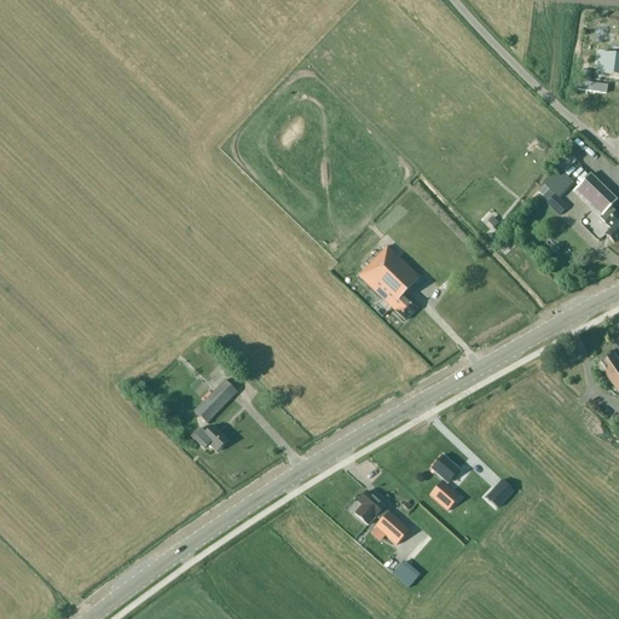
[(593,42),(602,44),(603,30),(595,29),(593,42)]
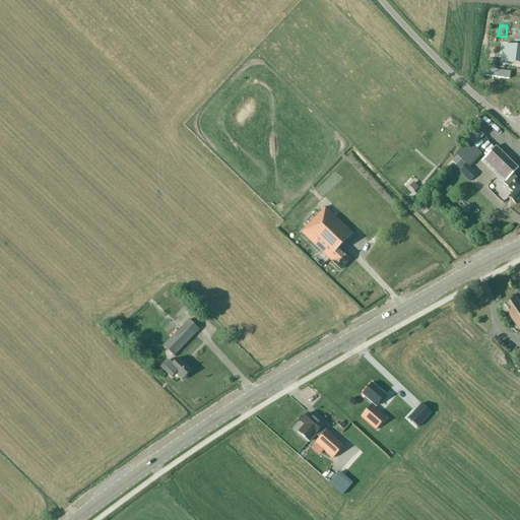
[(519,50),(504,48),(501,65),(519,68),(519,50)]
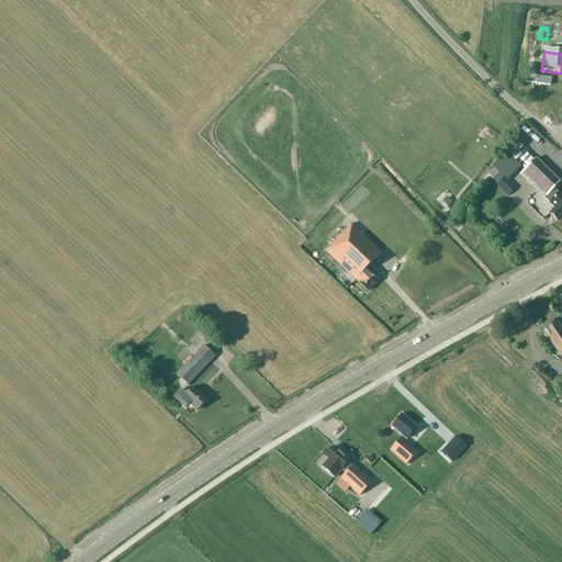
[(536,63),(526,59),(520,77),(530,80),(536,63)]
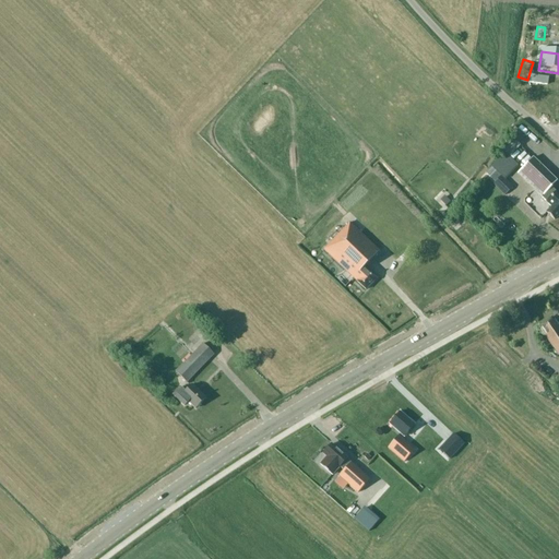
[(533,85),(516,80),(513,91),(530,96),(533,85)]
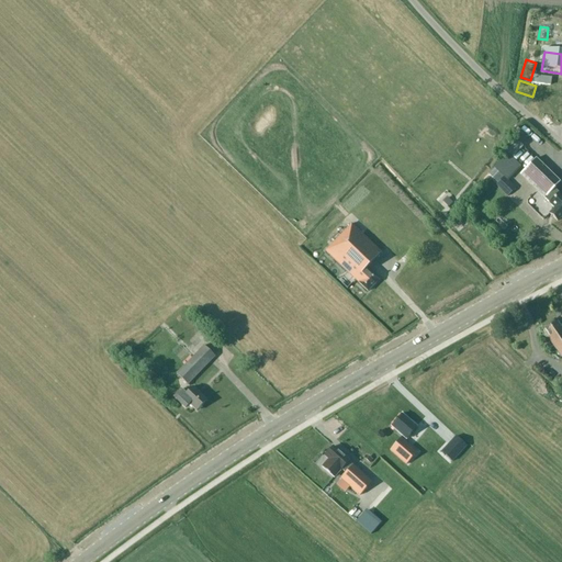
[(523,176),(547,199),(557,209),(552,214),(558,218),(561,213),(561,198),(559,194),(560,192),(557,189),(561,183),(537,160),(523,176)]
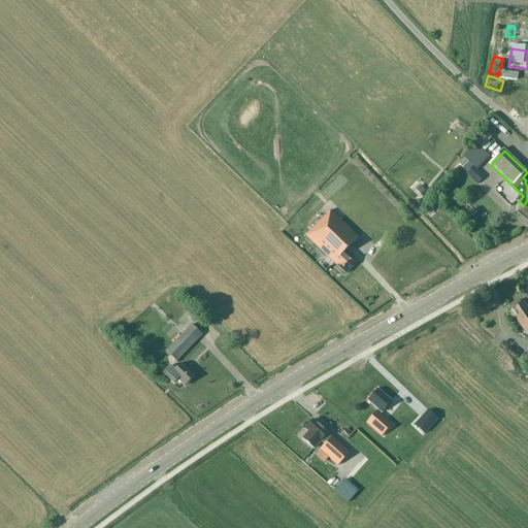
[(465,174),(476,186),(485,177),(473,166),(465,174)]
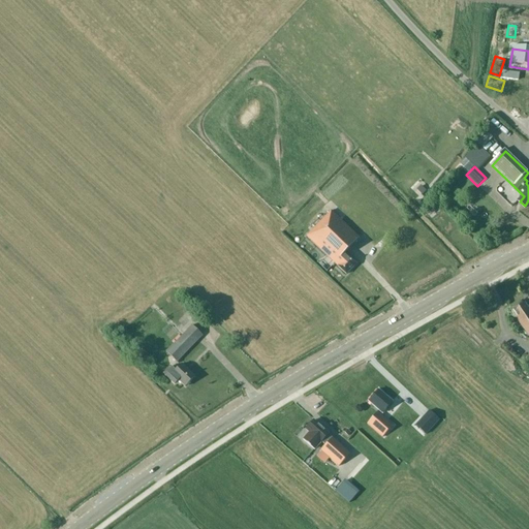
[(419,189),(416,194),(423,198),(426,194),(419,189)]
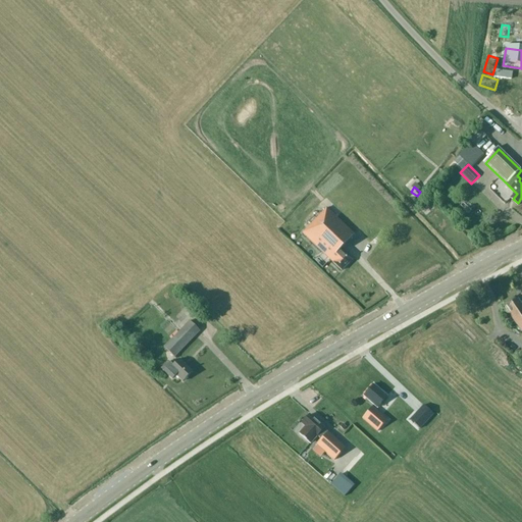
[(360,195),(352,203),(361,211),(368,203),(360,195)]
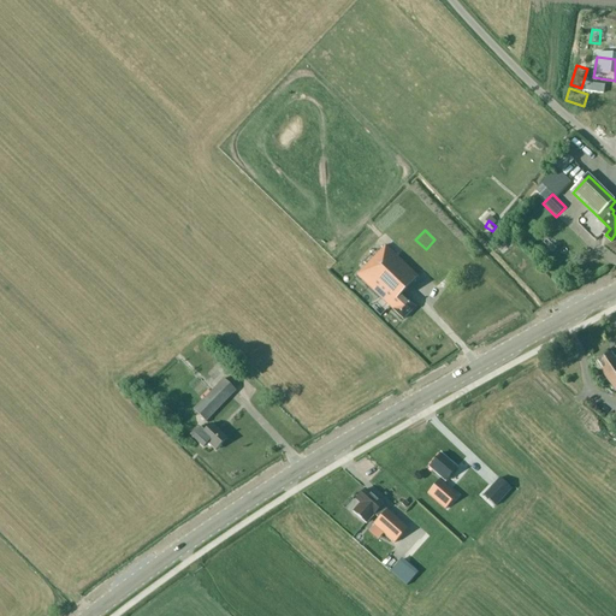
[(385,246),(356,276),(403,320),(415,307),(402,294),(418,277),(385,246)]
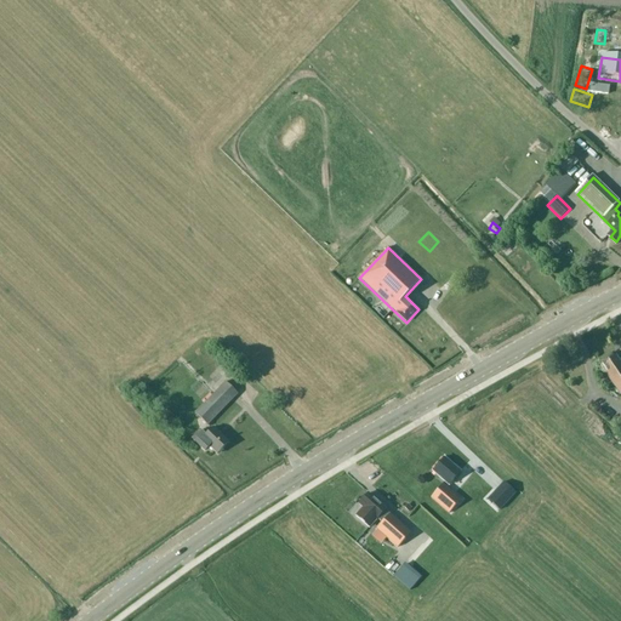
[(433,269),(428,274),(440,285),(445,281),(433,269)]
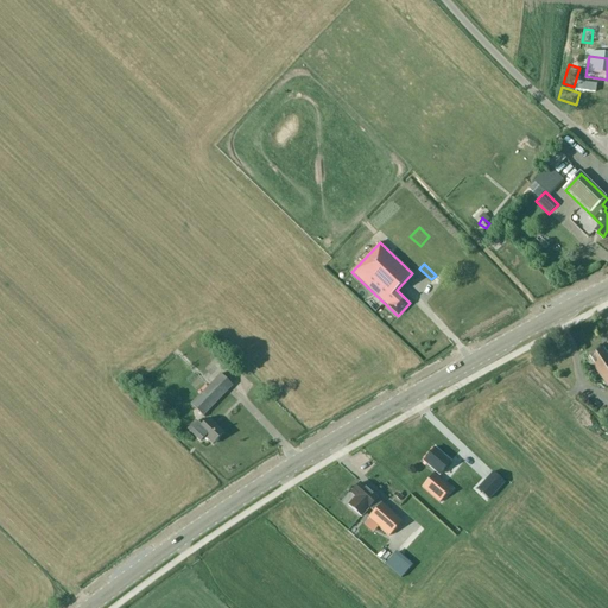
[(586,355),(607,387),(607,356),(600,344),(586,355)]
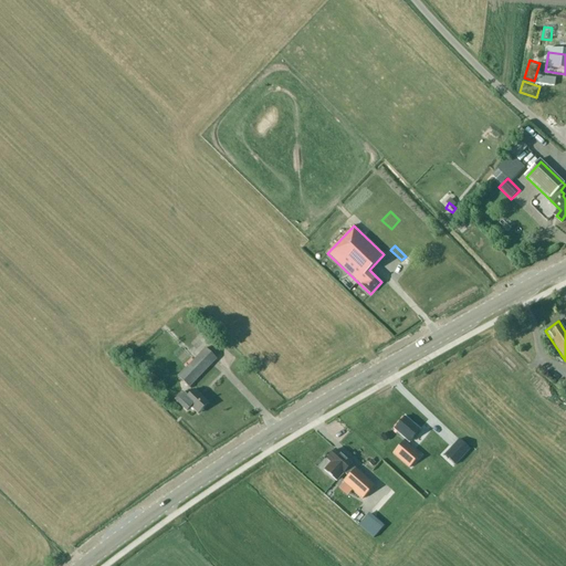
[(205,348),(177,377),(188,388),(216,359),(205,348)]
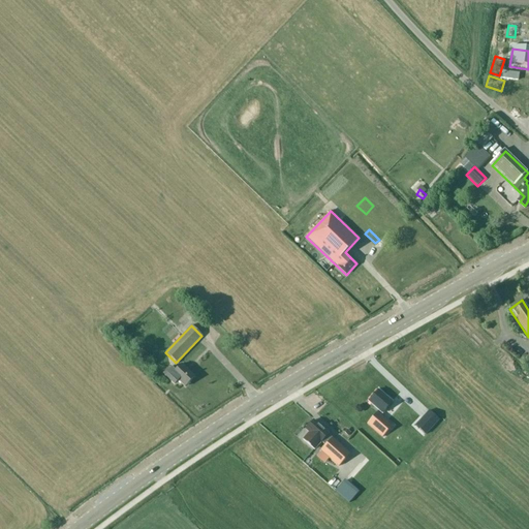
[(175,372),(169,367),(163,374),(174,384),(178,380),(184,387),(194,377),(181,365),(175,372)]
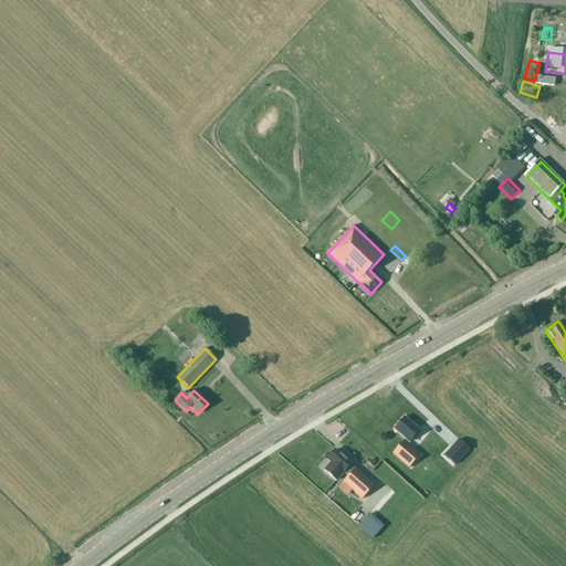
[(405,417),(394,430),(408,442),(419,430),(405,417)]
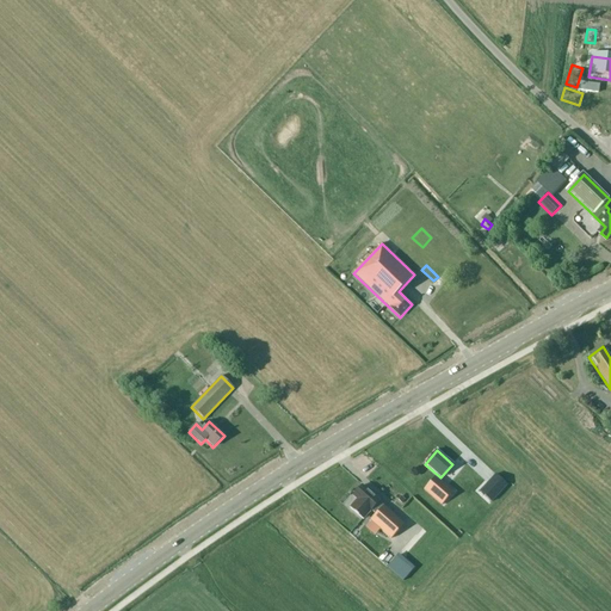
[(506,485),(495,475),(480,491),(491,501),(506,485)]
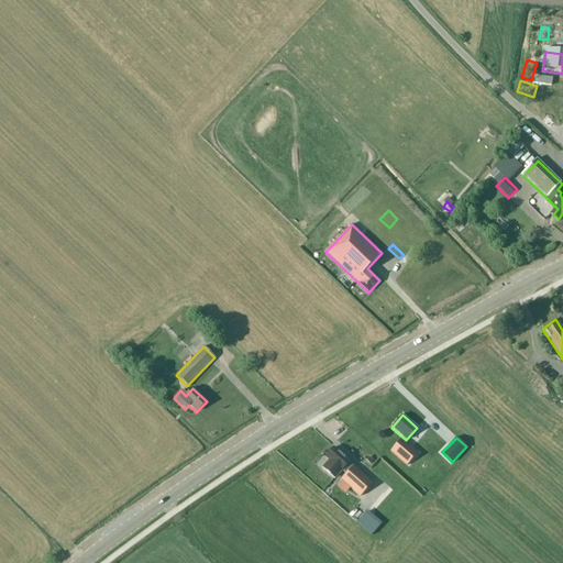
[(401,439),(390,451),(407,465),(418,453),(401,439)]
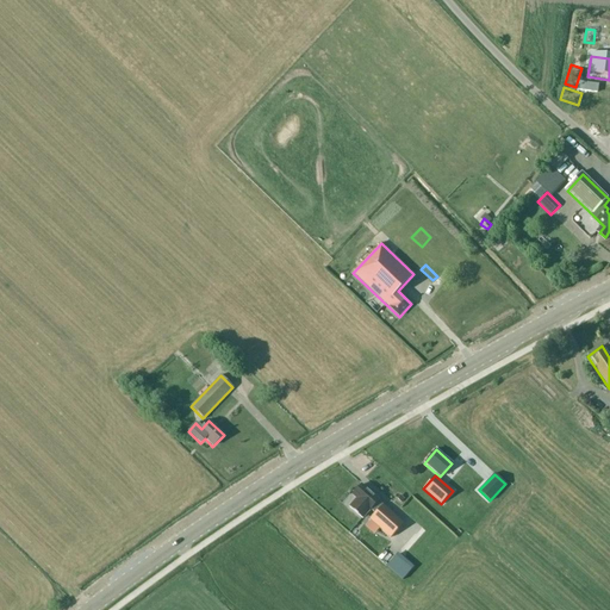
[(378,500),(360,485),(353,495),(358,498),(349,508),(361,518),(369,509),(371,510),(366,516),(390,537),(403,523),(383,505),(378,502),(378,500)]
